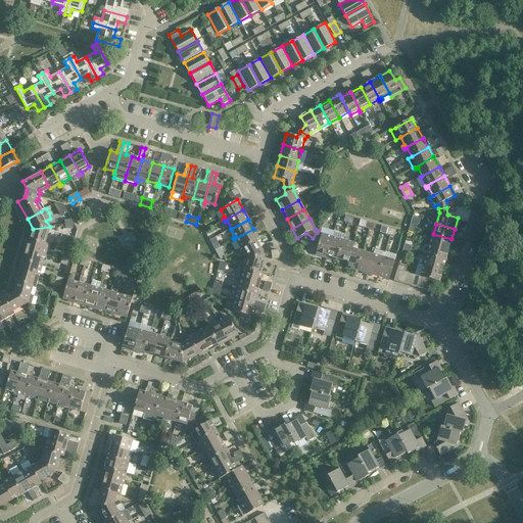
[(45,243),(50,227),(33,229),(30,239),(45,243)]
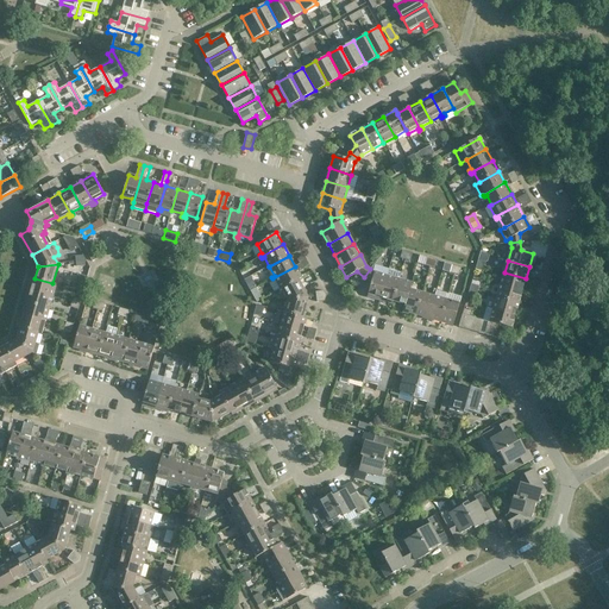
[(302,278),(295,267),(272,278),(274,281),(268,284),(274,293),(282,289),(297,280),(299,281),(302,278)]
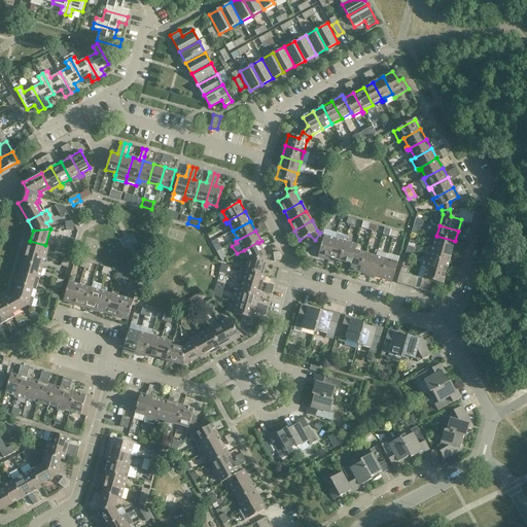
[(324,236),(320,233),(315,240),(321,245),(318,256),(328,260),(335,239),(324,236)]
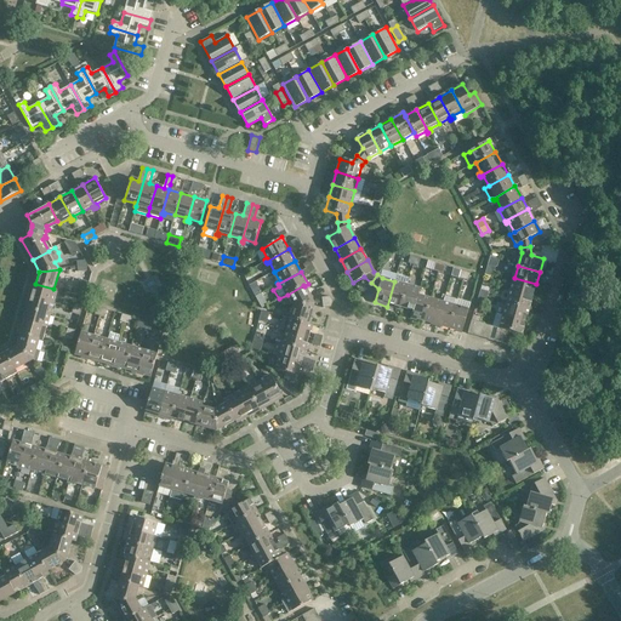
[(536,284),(514,278),(511,290),(533,297),(536,284)]
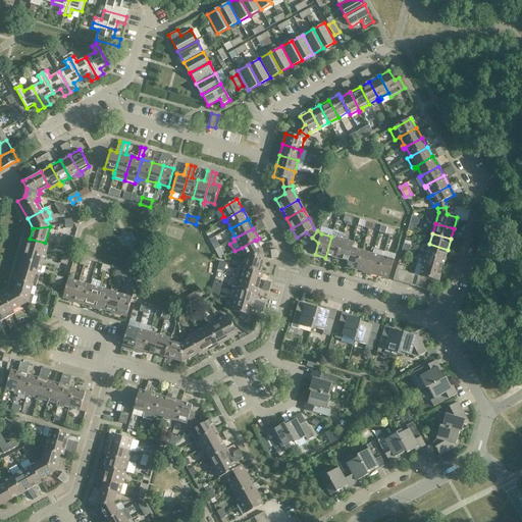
[(342,240),(331,237),(325,258),(336,261),(336,259),(336,258),(342,240)]
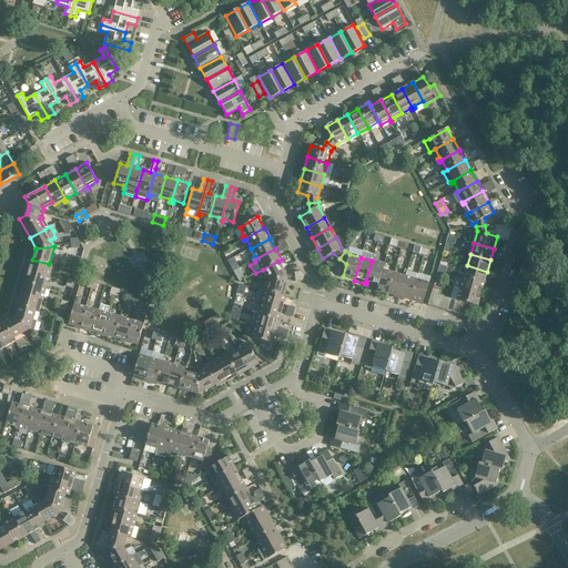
[(32,260),(30,259),(27,271),(49,277),(52,265),(49,264),(32,260)]
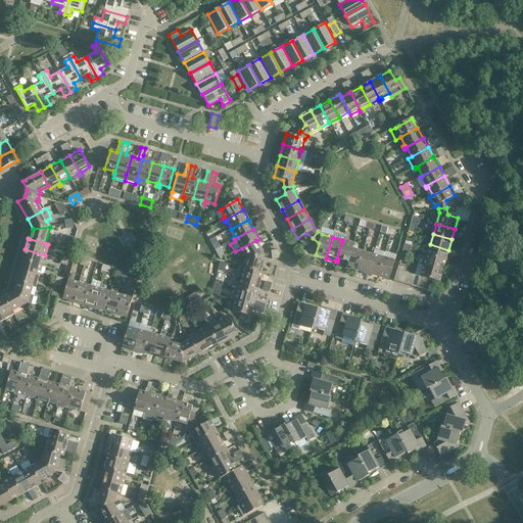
[(255,240),(242,248),(247,257),(265,256),(256,241),(255,240)]
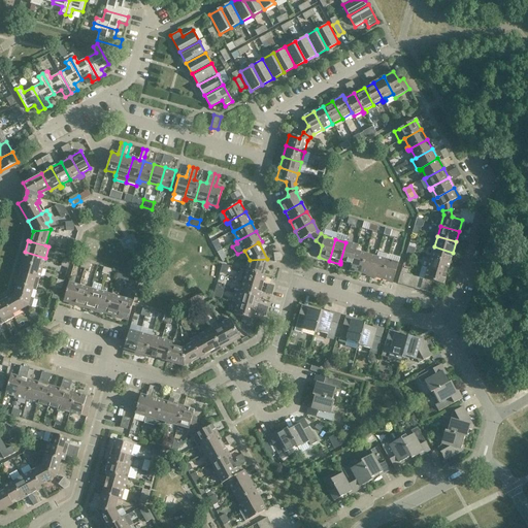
[(357,245),(345,242),(340,261),(340,262),(351,264),(352,265),(355,251),(356,251),(357,245)]
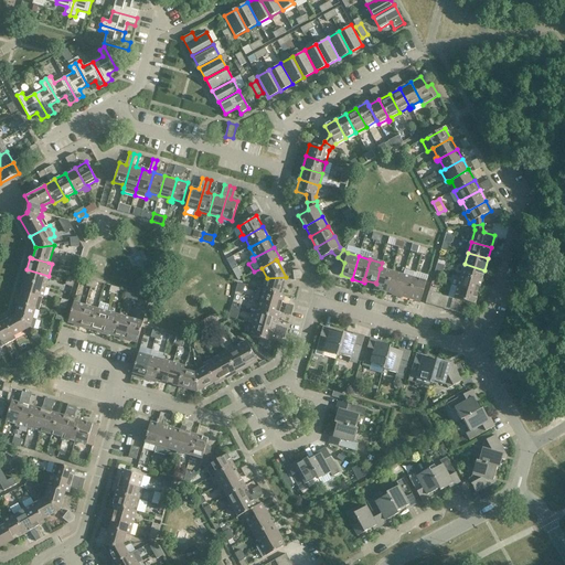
[(484,270),(465,264),(460,276),(481,281),(484,270)]
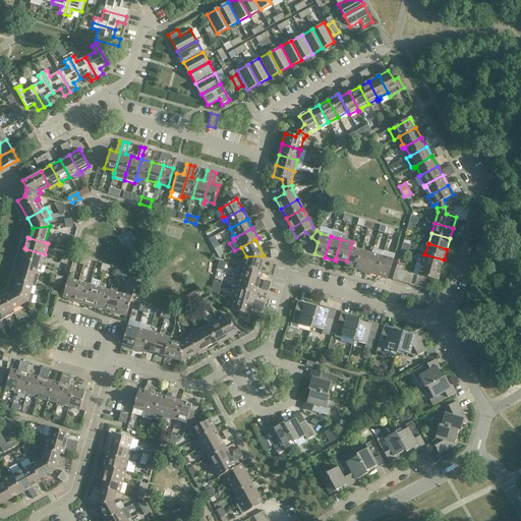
[(347,262),(346,261),(345,266),(356,269),(361,250),(351,247),(350,247),(347,262)]
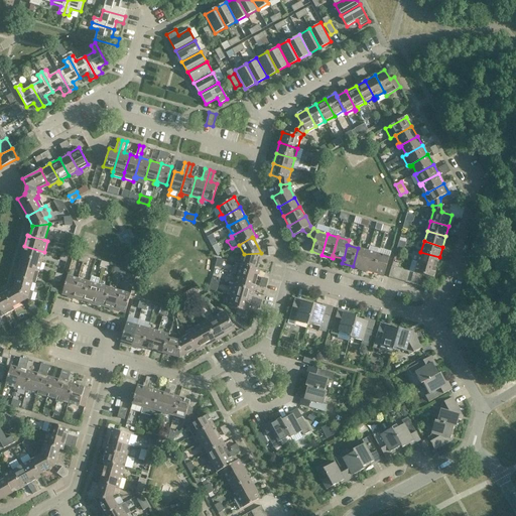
[(44,252),(24,246),(21,256),(41,262),(44,252)]
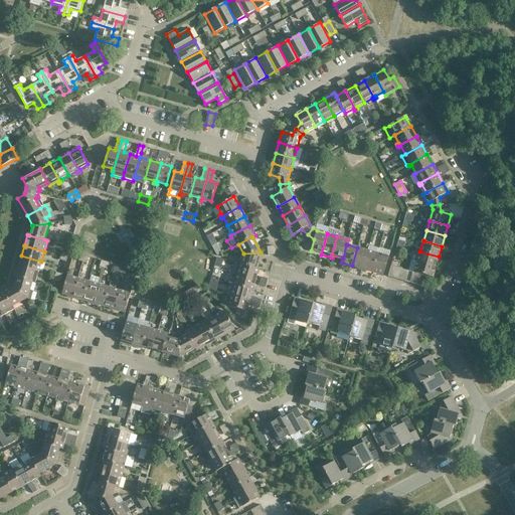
[(367,250),(357,247),(352,266),(362,270),(367,250)]
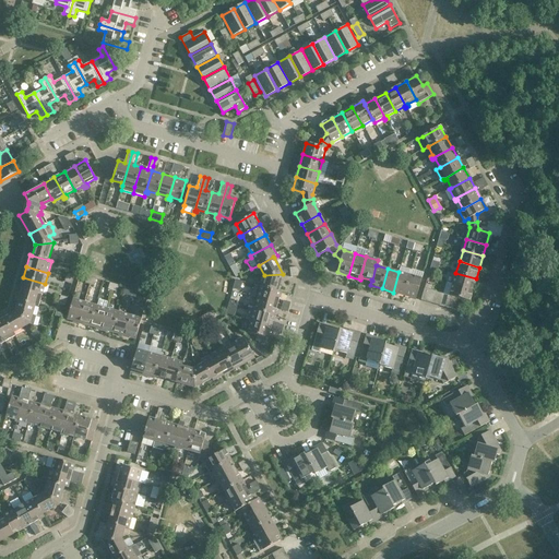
[(409,275),(399,272),(393,293),(404,296),(409,275)]
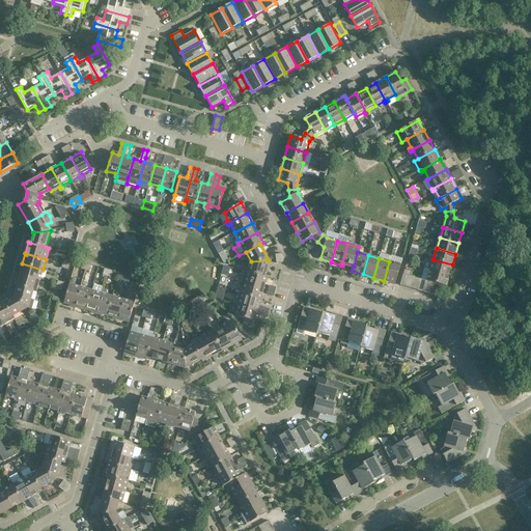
[(452,264),(432,259),(429,270),(449,275),(452,264)]
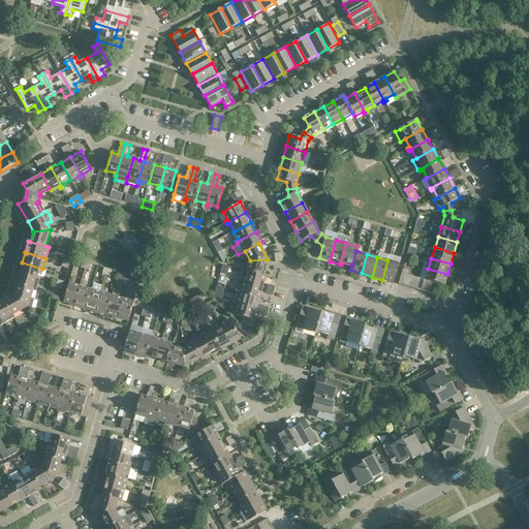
[(262,276),(268,259),(250,260),(247,272),(262,276)]
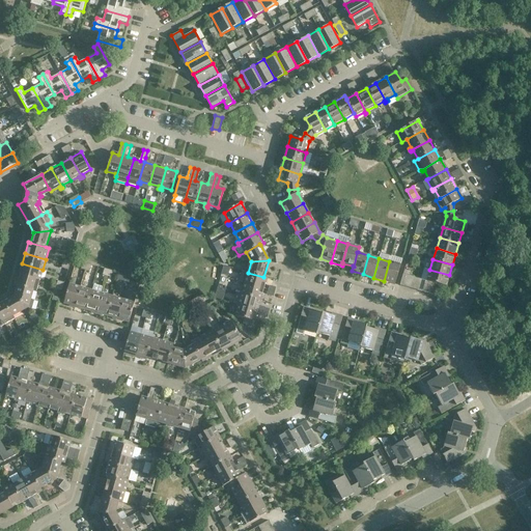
[(400,264),(389,261),(384,281),(395,284),(400,264)]
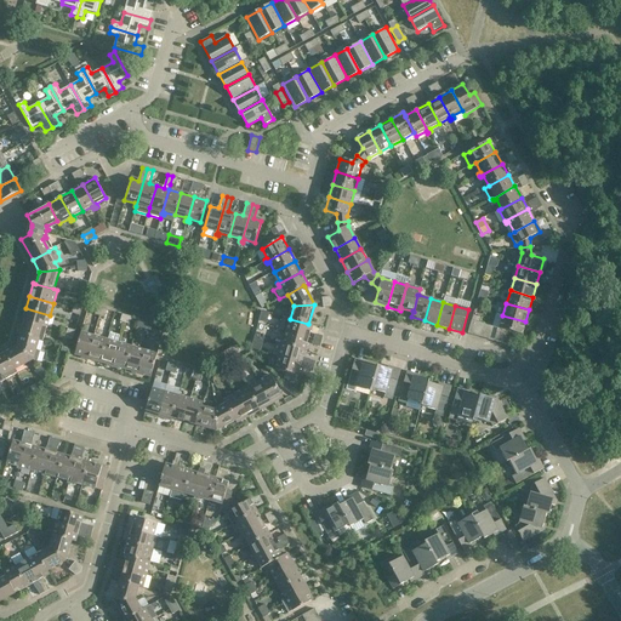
[(50,315),(26,308),(22,322),(46,328),(50,315)]
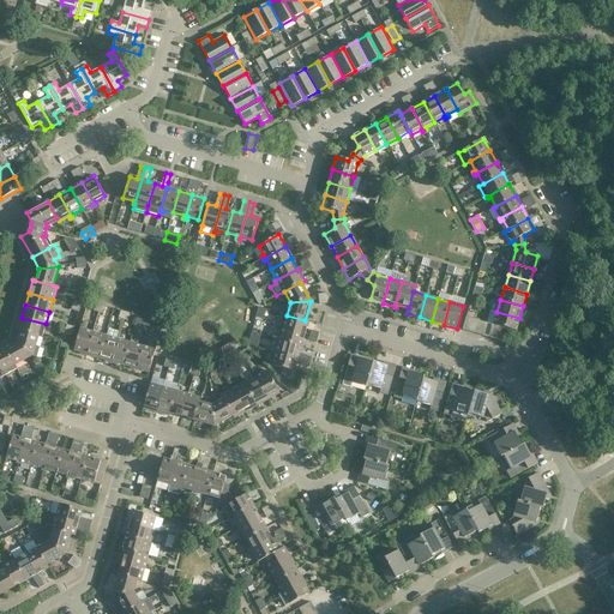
[(259,307),(257,317),(264,318),(266,309),(259,307)]
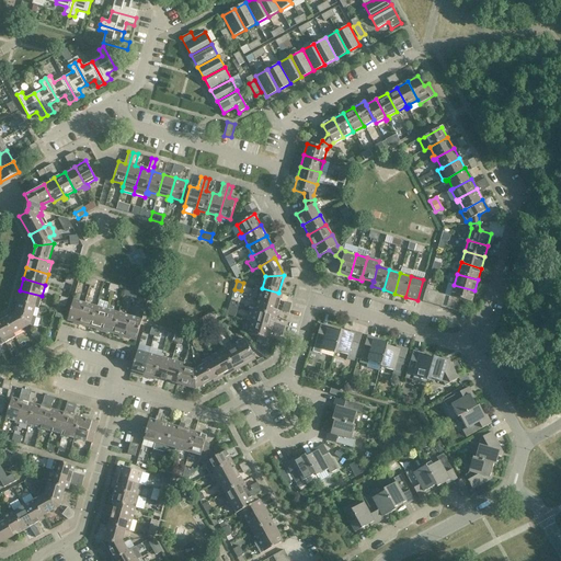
[(474,290),(454,285),(450,296),(450,297),(451,297),(457,298),(464,300),(471,302),(474,290)]
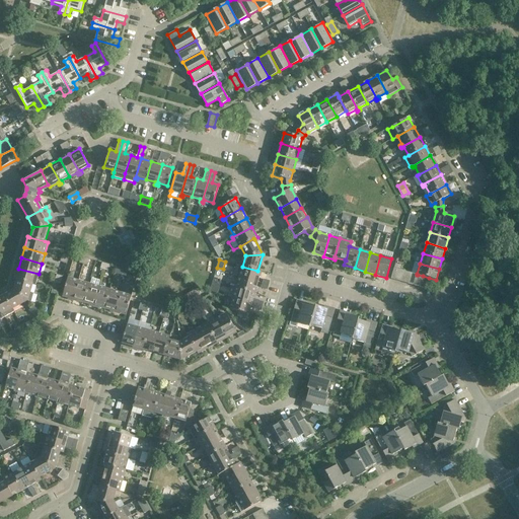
[(257,271),(242,267),(239,275),(237,275),(237,277),(257,283),(261,272),(257,271)]
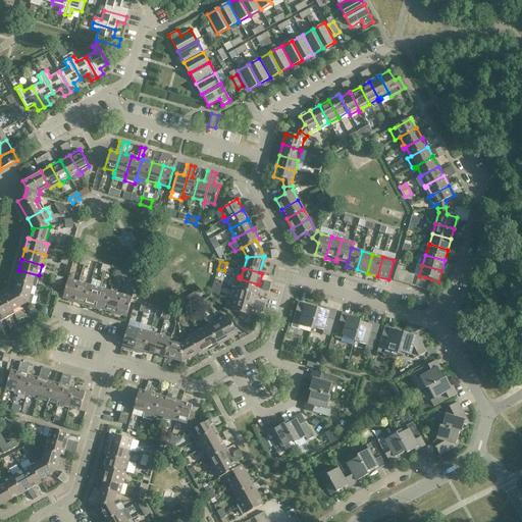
[(402,271),(397,269),(393,280),(399,282),(402,271)]
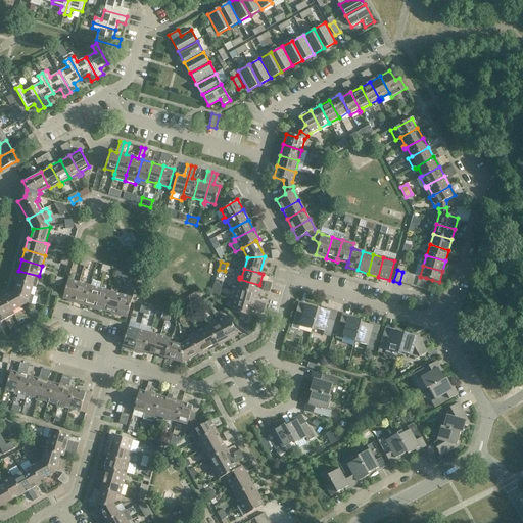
[(39,276),(18,271),(15,281),(17,282),(33,286),(36,287),(39,276)]
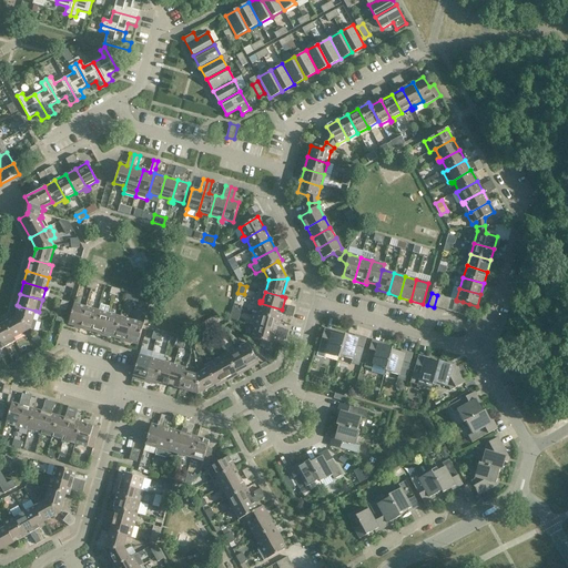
[(444,296),(438,295),(437,295),(434,307),(440,308),(444,296)]
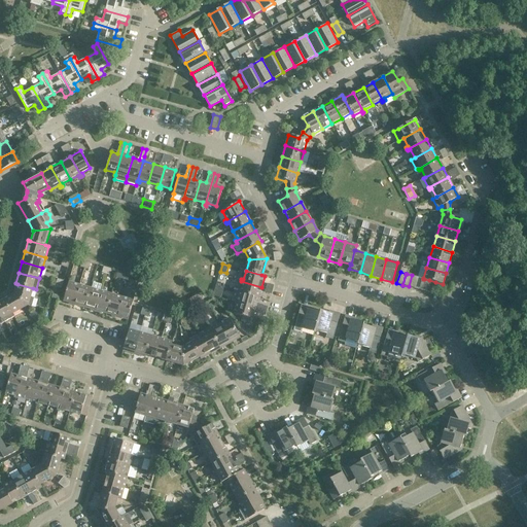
[(418,277),(412,275),(409,286),(415,288),(418,277)]
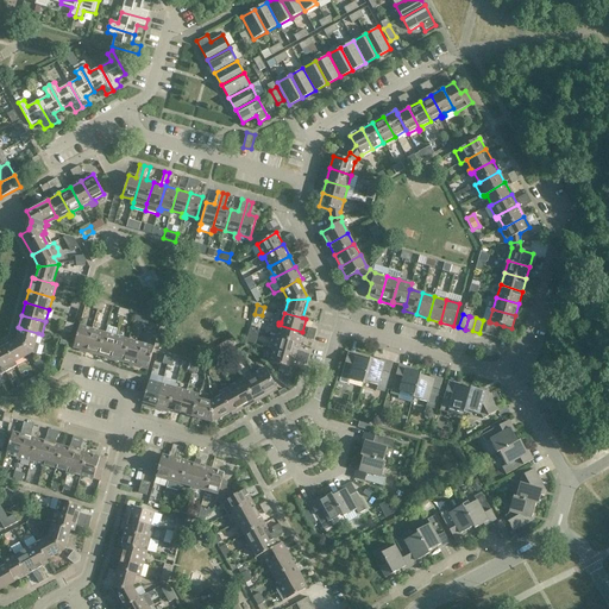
[(489,321),(483,320),(479,333),(485,336),(490,322),(489,322),(489,321)]
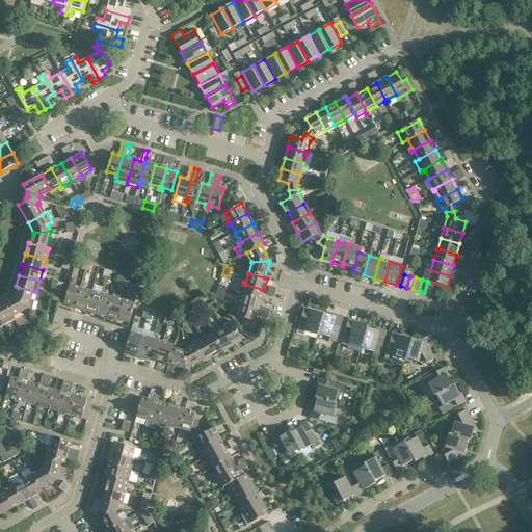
[(433,283),(428,282),(424,293),(430,295),(433,283)]
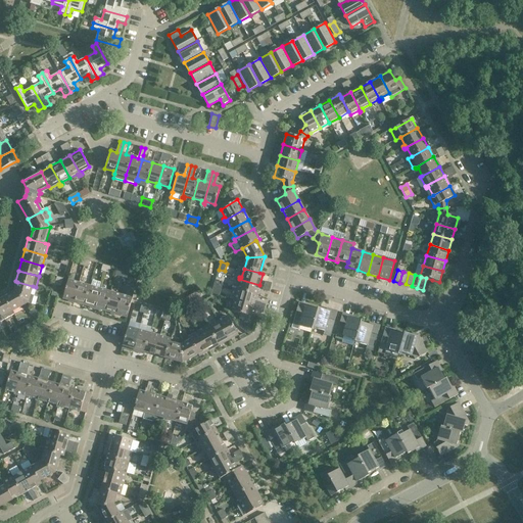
[(432,280),(426,278),(423,290),(429,291),(432,280)]
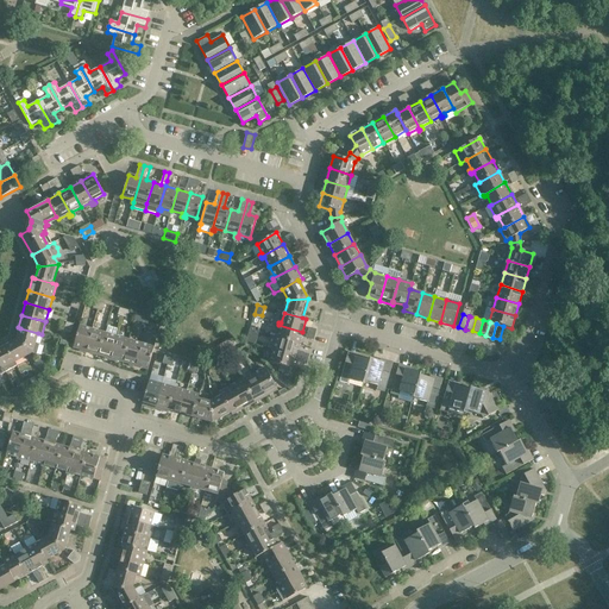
[(302,332),(278,325),(277,326),(280,327),(277,338),(299,344),(302,332)]
